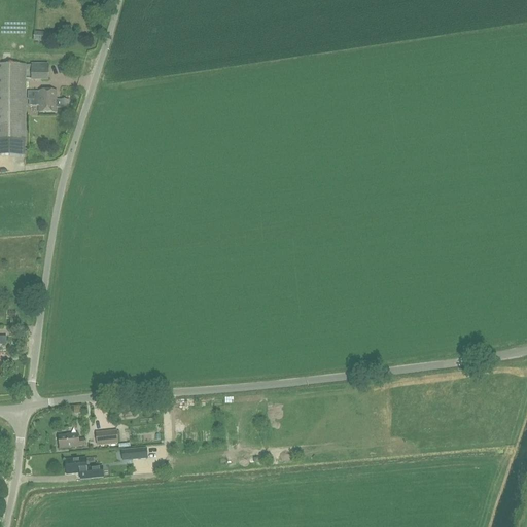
[(0,154),(25,155),(26,65),(26,64),(0,64),(0,154)]
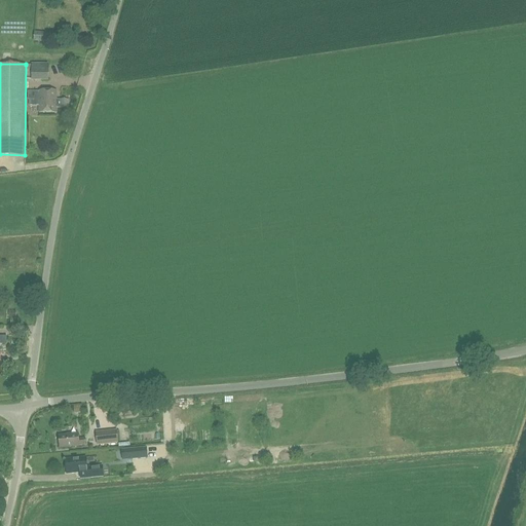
[(32,81),(48,81),(48,64),(32,64),(32,81)]
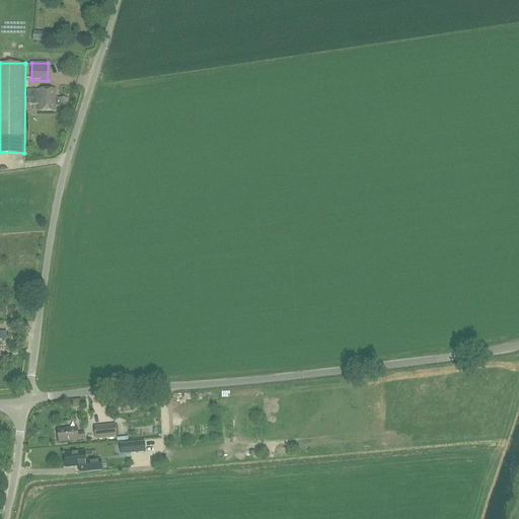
[(38,99),(38,112),(55,112),(55,106),(67,106),(67,98),(60,98),(55,98),(55,90),(28,89),(28,99),(38,99)]
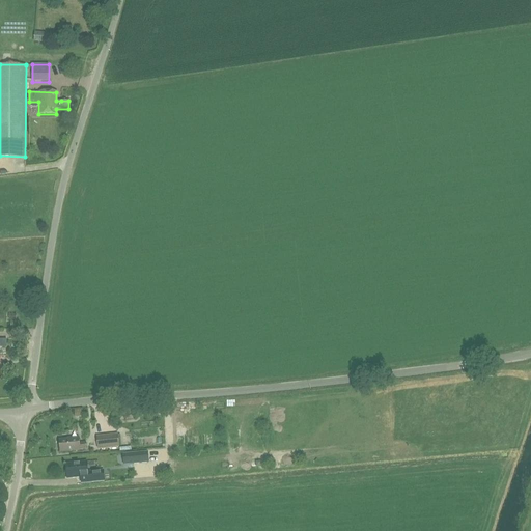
[(161,443),(161,427),(139,428),(139,444),(161,443)]
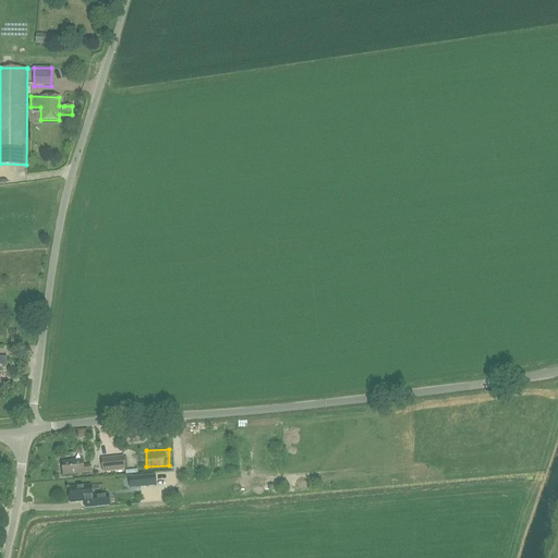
[(128,468),(136,466),(136,451),(126,451),(128,468)]
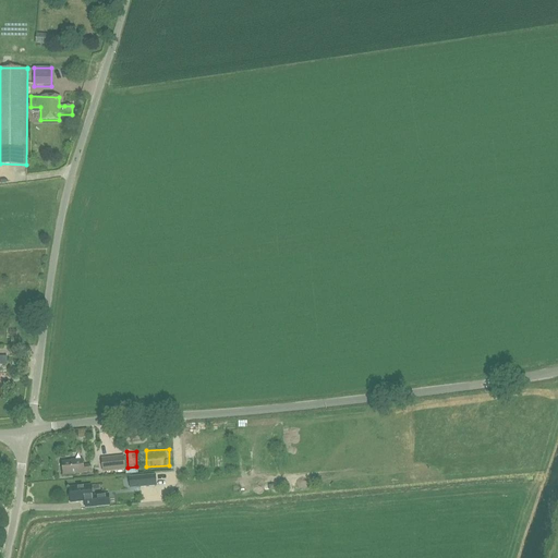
[(101,472),(124,470),(123,456),(100,458),(101,472)]
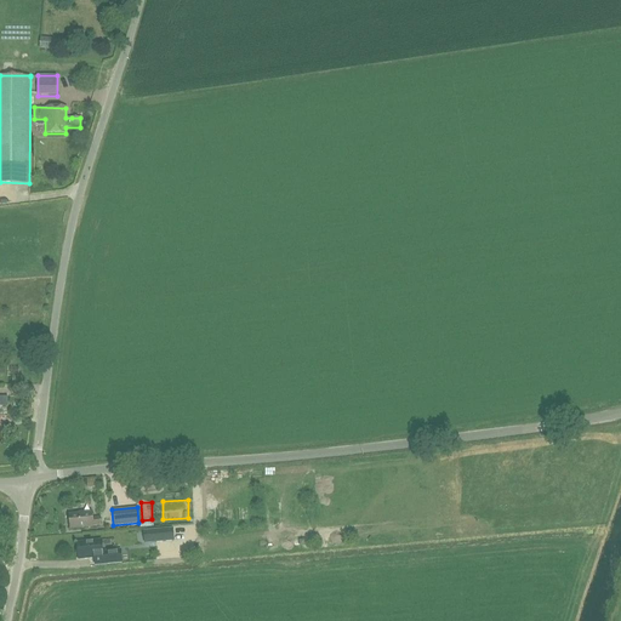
[(100,517),(92,518),(91,513),(69,516),(70,529),(93,527),(101,525),(100,517)]
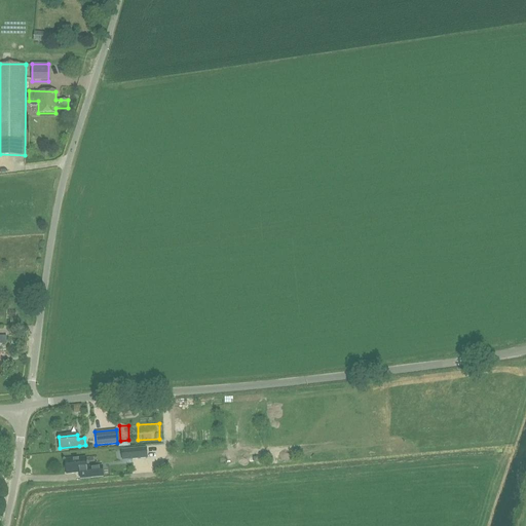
[(127,449),(128,459),(147,458),(146,448),(127,449)]
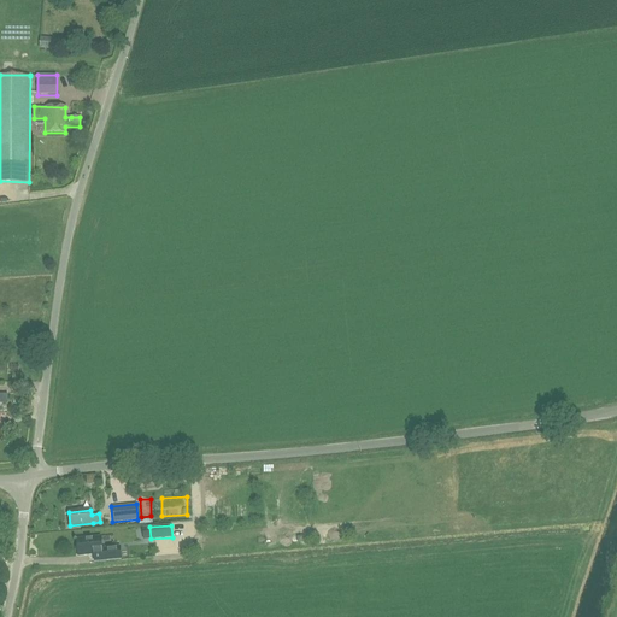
[(100,538),(76,540),(77,556),(93,554),(94,562),(121,559),(121,551),(119,547),(101,548),(100,538)]
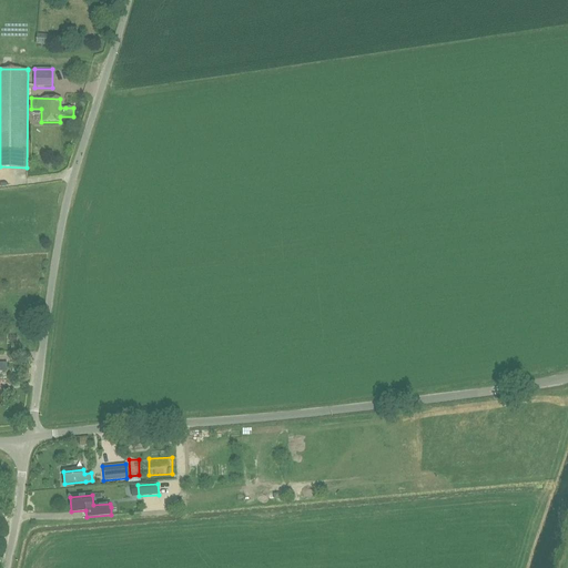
All buildings are outlined.
